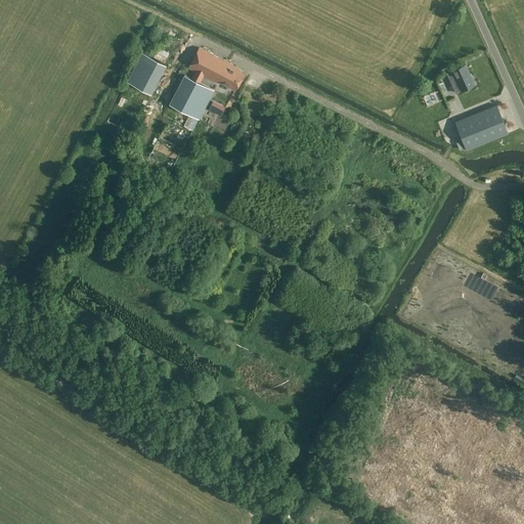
[(202,75),(219,84),(220,82),(235,90),(244,74),(237,70),(238,69),(198,47),(187,68),(194,71),(190,78),(183,75),(168,103),(198,119),(213,89),(199,82),(202,75)]
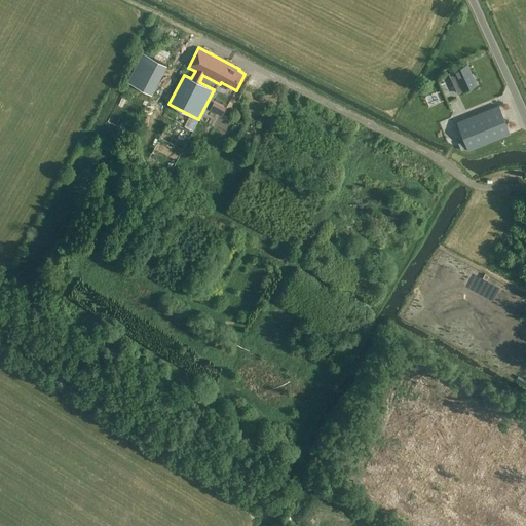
[(166,65),(143,52),(127,82),(151,95),(166,65)]
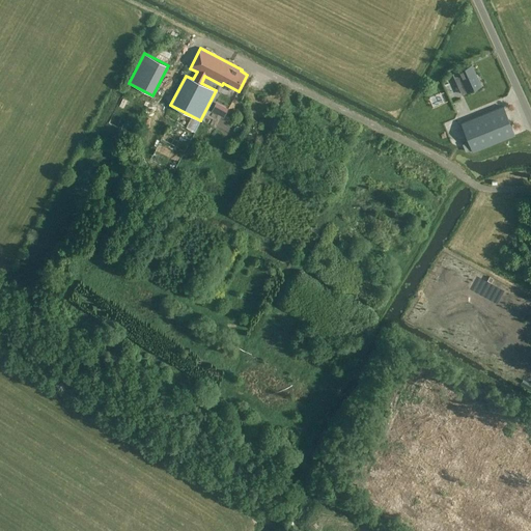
[(467,92),(481,86),(472,65),(457,72),(459,76),(455,79),(463,94),(467,92)]
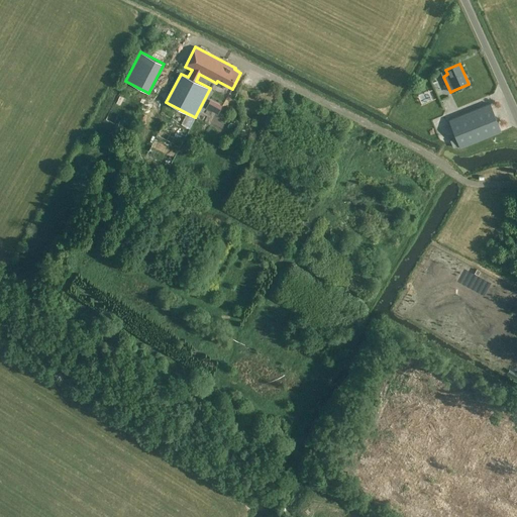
[(421,80),(426,90),(437,85),(432,75),(421,80)]
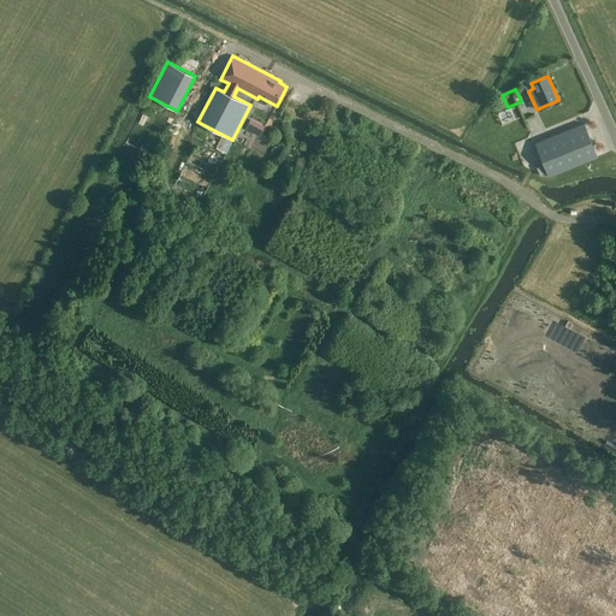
[(535,143),(549,177),(598,157),(584,123),(535,143)]
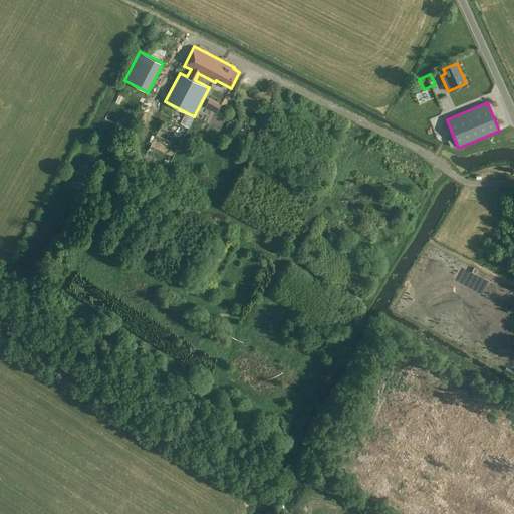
All buildings are outlined.
